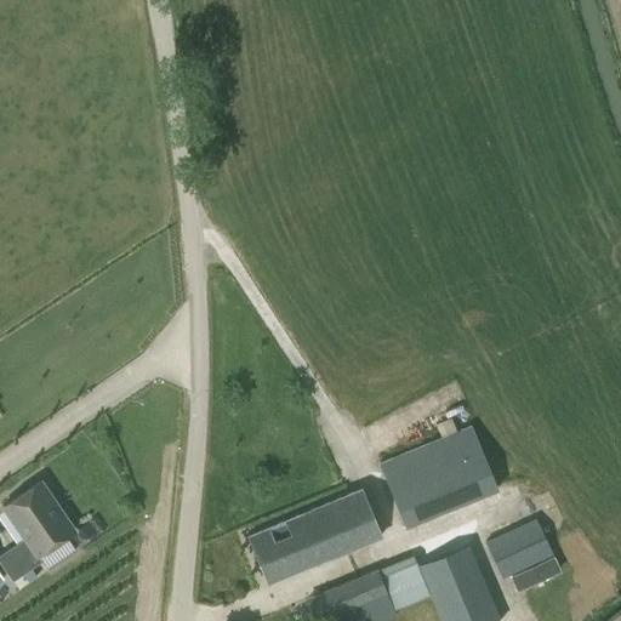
[(404,527),(495,489),(468,426),(379,462),(404,527)]
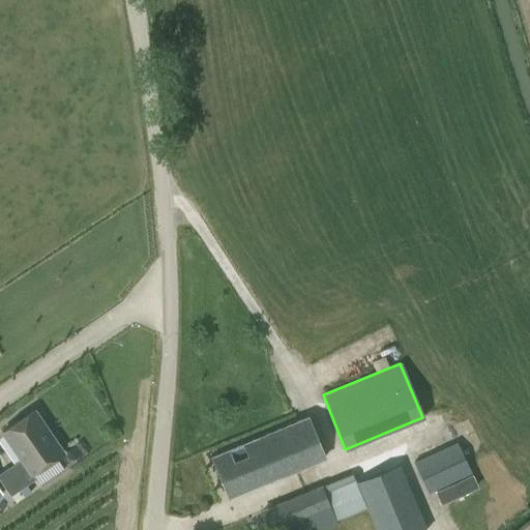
[(30,474),(62,452),(33,410),(1,433),(19,460),(0,472),(0,482),(9,496),(19,490),(26,484),(34,479),(30,474)]
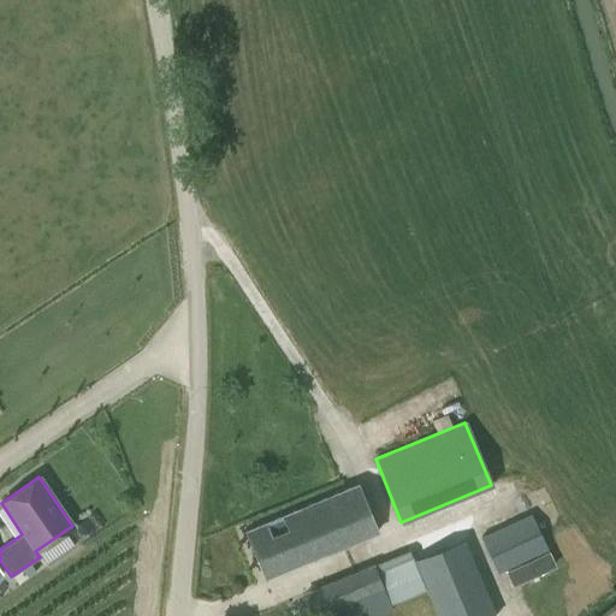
[(356,485),(345,490),(244,531),(264,578),(375,532),(356,485)]
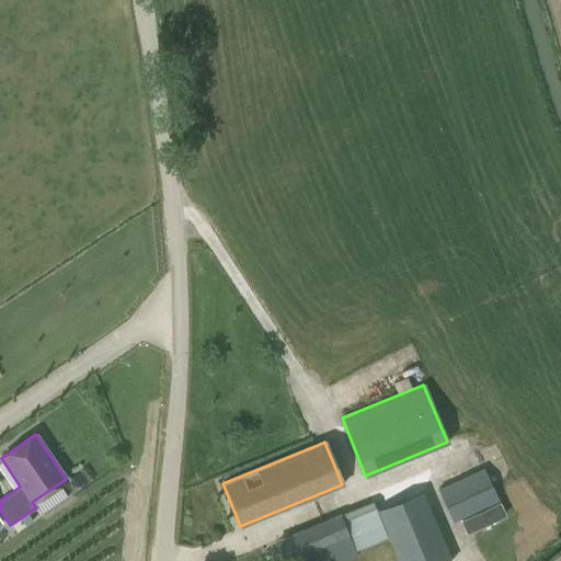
[(482,467),(437,489),(453,524),(459,521),(499,502),(482,467)]
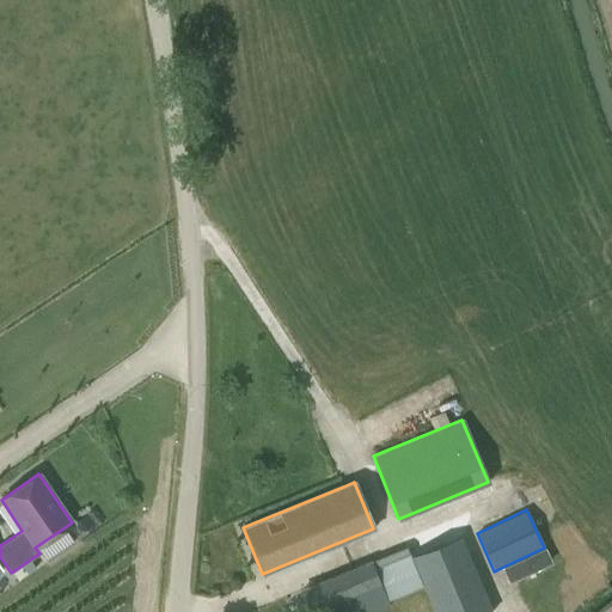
[(450,611),(487,597),(459,530),(410,549),(436,611),(450,611)]
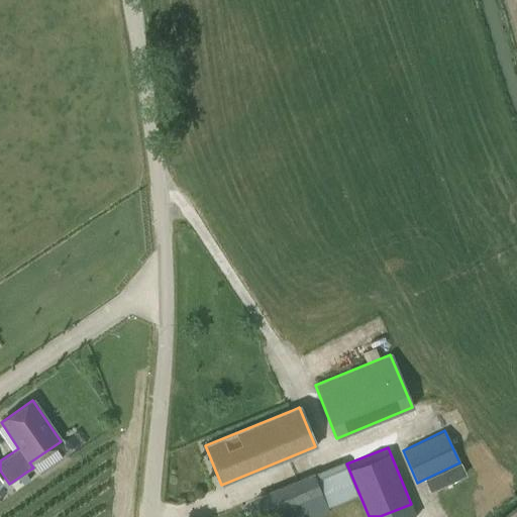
[(315,516),(329,512),(327,508),(357,497),(343,461),(313,474),(267,493),(276,516),(315,516)]
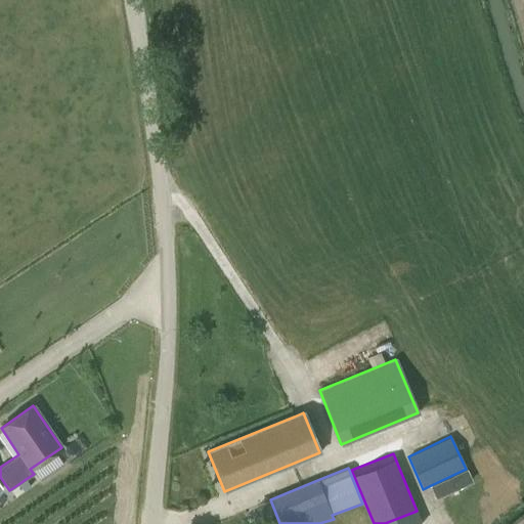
[(466,469),(429,486),(435,498),(472,481),(470,478),(466,469)]
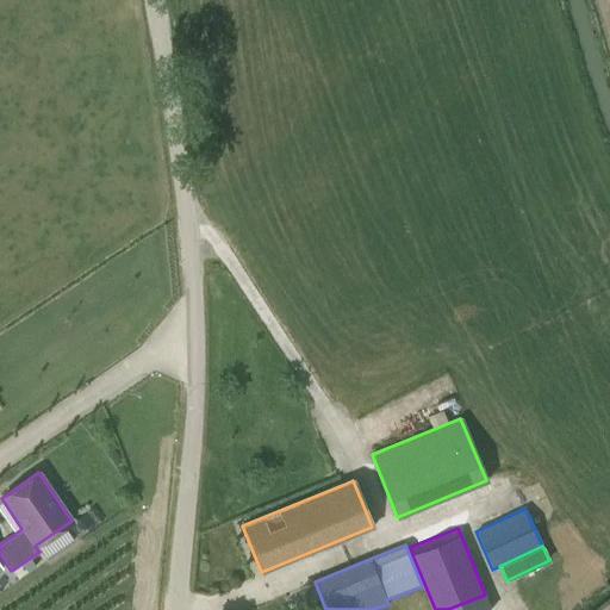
[(30,558),(22,564),(26,572),(36,566),(30,558)]
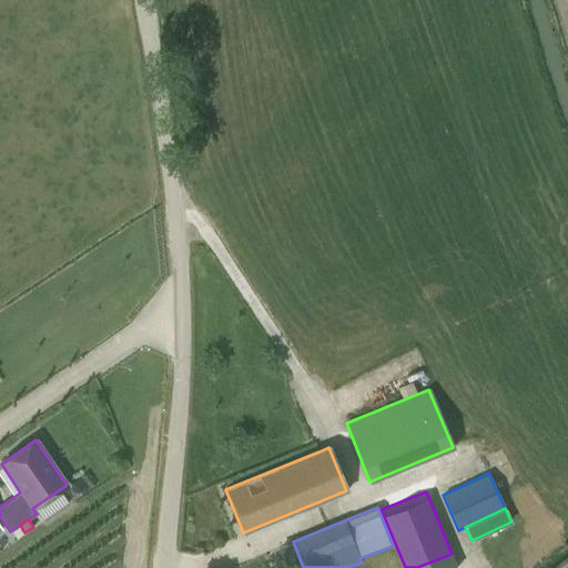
All buildings are outlined.
